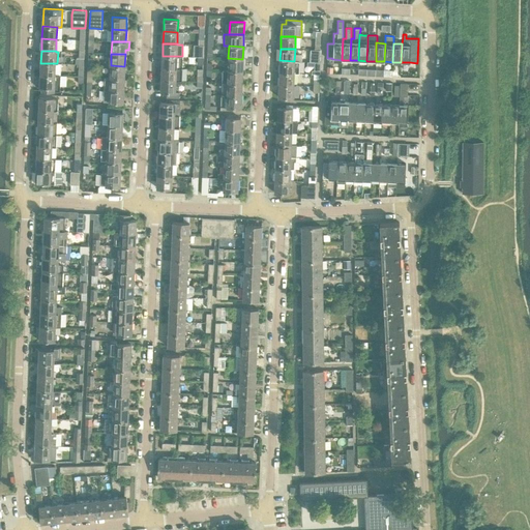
[(181,68),(182,56),(163,56),(162,67),(181,68)]
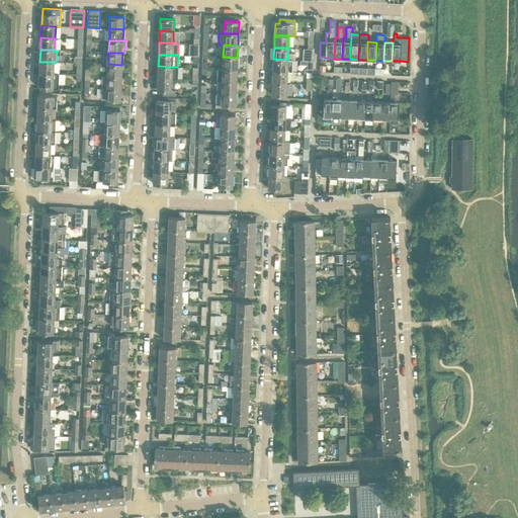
[(237,70),(237,58),(223,57),(223,69),(237,70)]
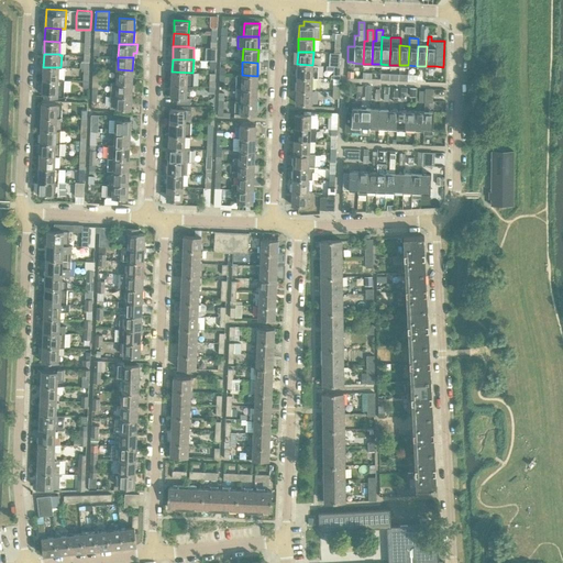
[(318,65),(312,65),(297,64),(297,77),(312,78),(312,77),(318,77),(318,65)]
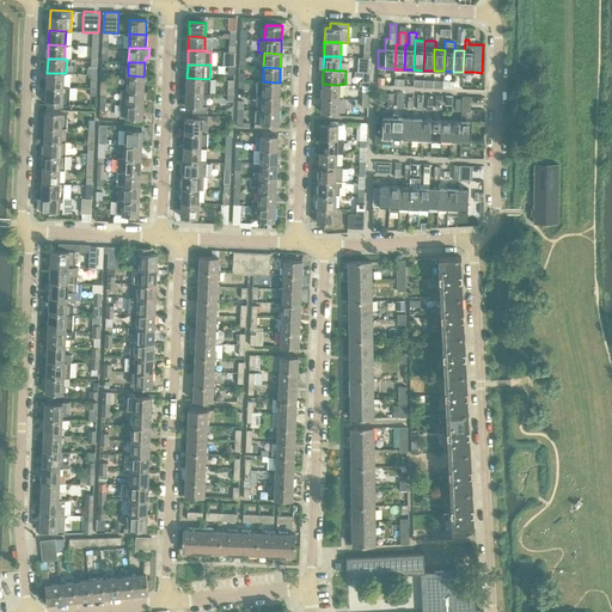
[(66,74),(66,73),(47,73),(47,86),(63,87),(63,74),(66,74)]
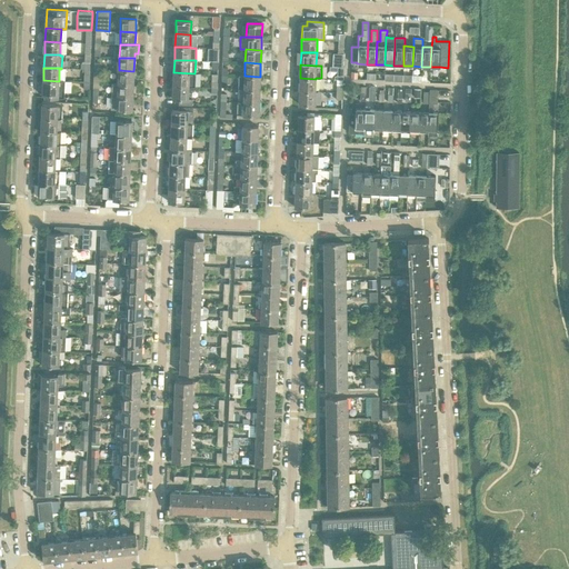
[(118,83),(133,85),(133,71),(119,70),(118,83)]
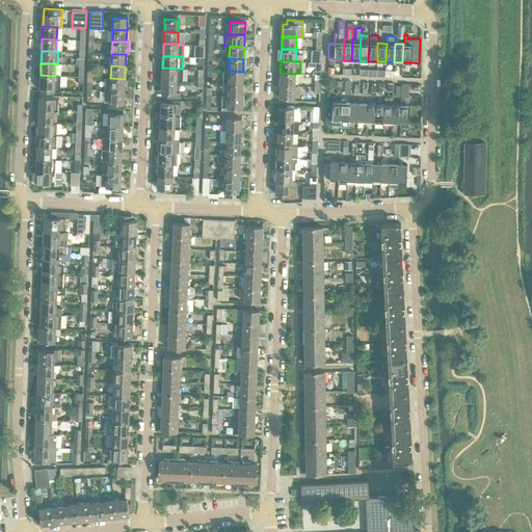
[(182,81),(182,69),(162,68),(162,80),(176,81),(182,81)]
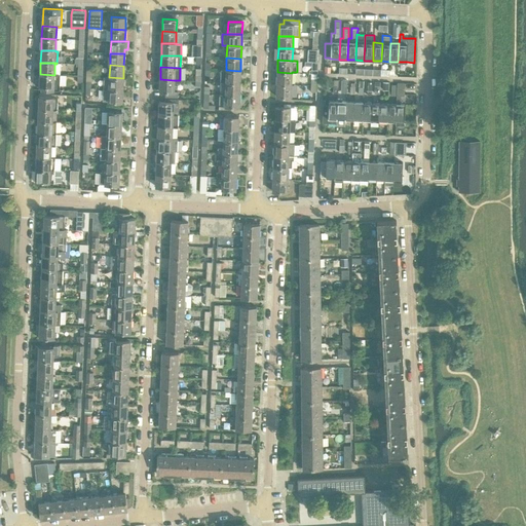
[(226,70),(221,70),(220,82),(240,82),(240,71),(226,70)]
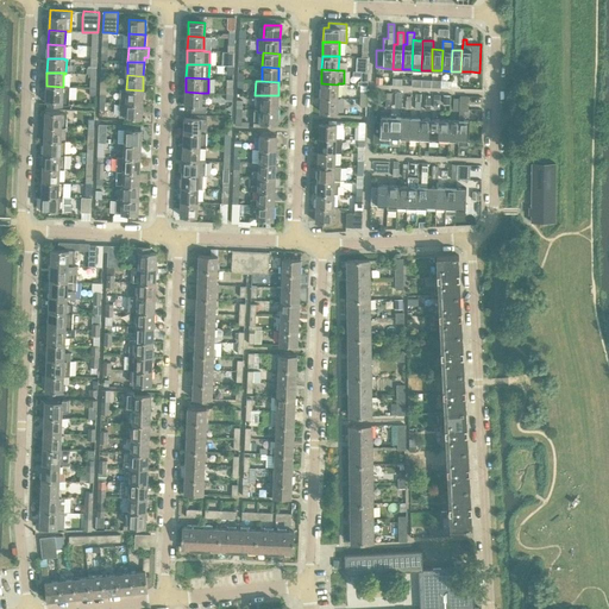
[(337,99),(338,85),(321,83),(320,98),(337,99)]
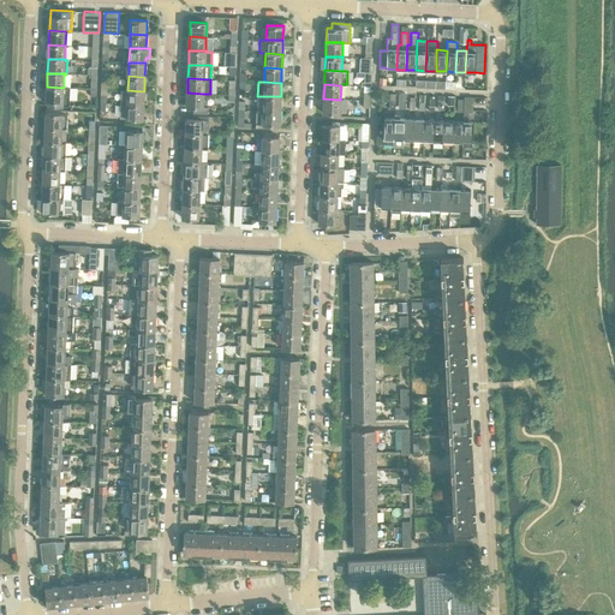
[(70,88),(64,88),(47,87),(47,101),(48,101),(48,105),(70,106),(70,88)]
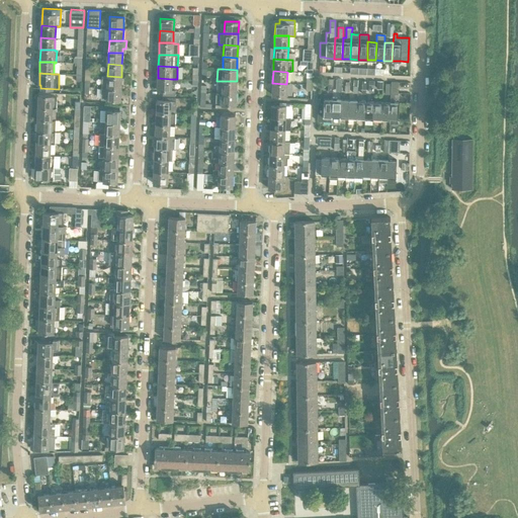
[(101,76),(101,88),(120,88),(121,77),(107,76),(101,75),(101,76)]
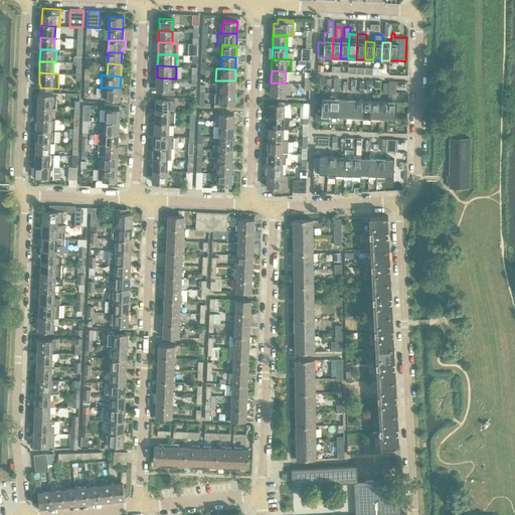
[(170,90),(170,78),(157,77),(156,90),(162,90),(162,95),(174,96),(174,91),(170,90)]
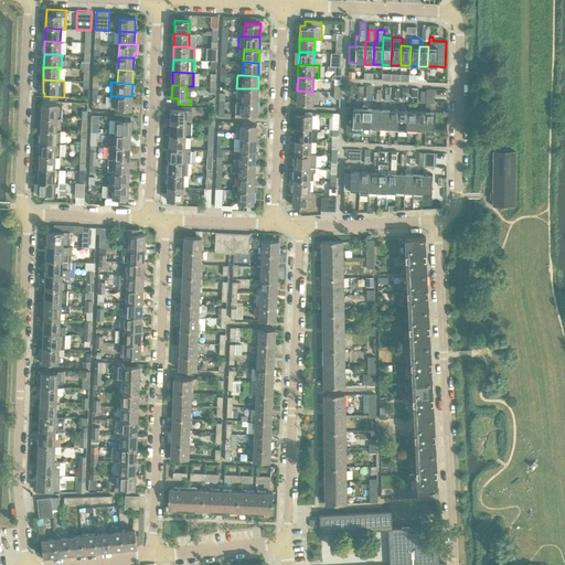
[(257,102),(258,88),(236,88),(236,100),(257,102)]
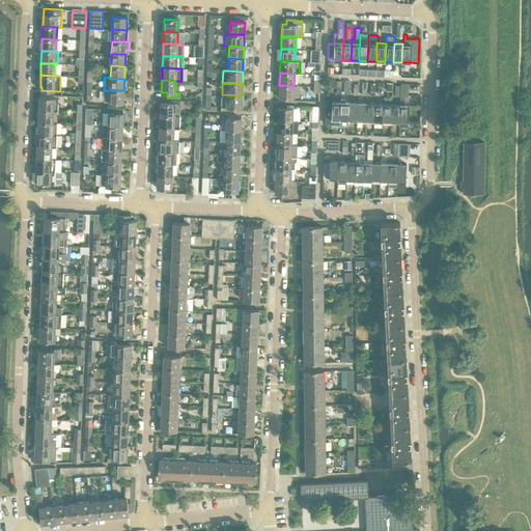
[(399,120),(399,122),(399,127),(408,127),(408,122),(408,120),(409,104),(403,104),(403,101),(404,101),(404,96),(409,96),(410,90),(410,83),(401,83),(401,85),(400,90),(400,96),(401,96),(400,101),(399,101),(399,104),(399,120)]
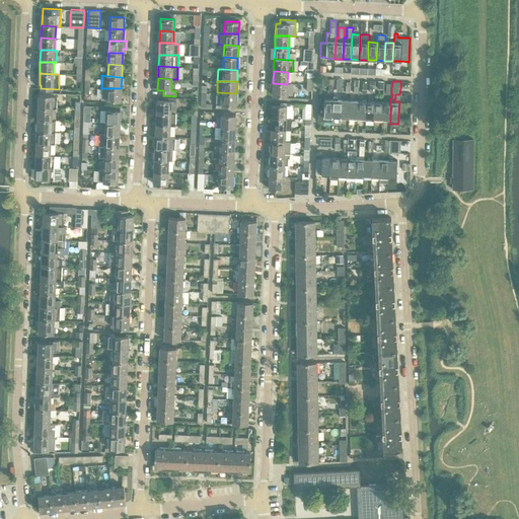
[(287,95),(287,84),(273,83),(273,95),(287,95)]
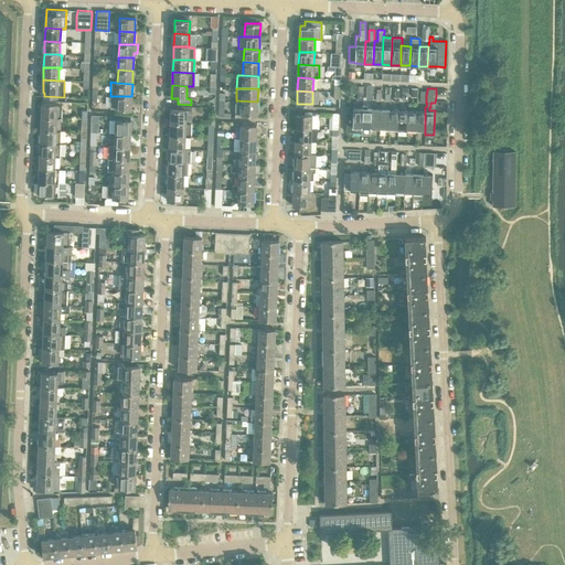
[(110,96),(109,108),(131,109),(131,96),(110,96)]
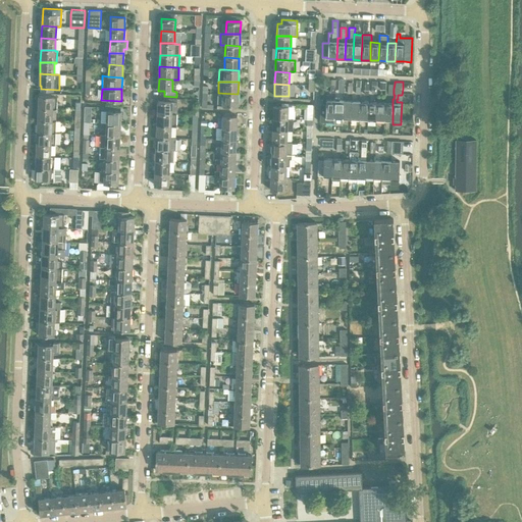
[(207,104),(208,93),(202,93),(202,108),(213,108),(213,104),(207,104)]
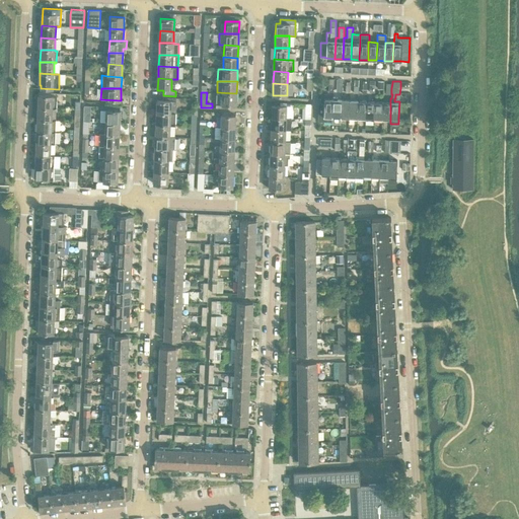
[(236,105),(236,93),(217,92),(216,107),(228,108),(228,105),(236,105)]
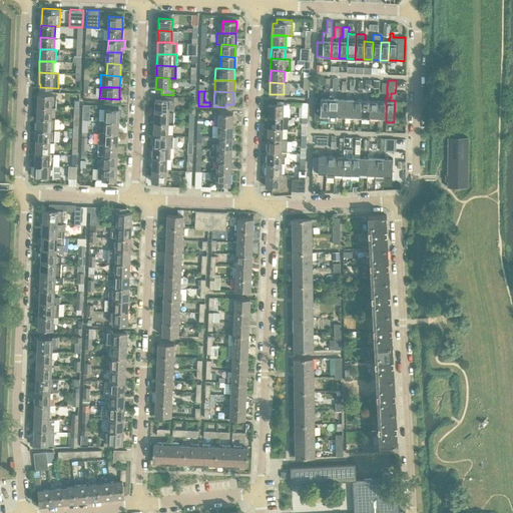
[(38,94),(38,106),(55,107),(56,95),(38,94)]
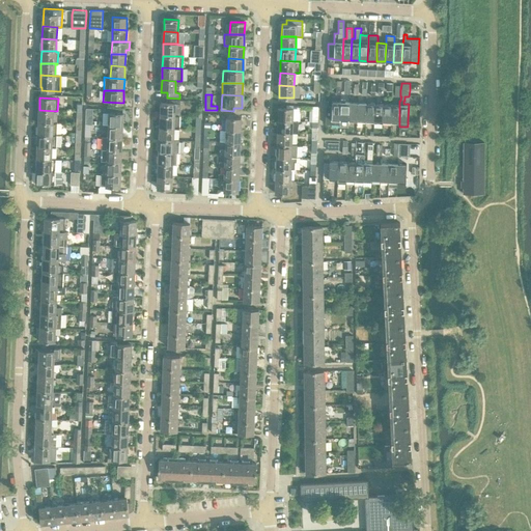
[(326,106),(325,123),(339,124),(340,102),(332,101),(331,106),(326,106)]
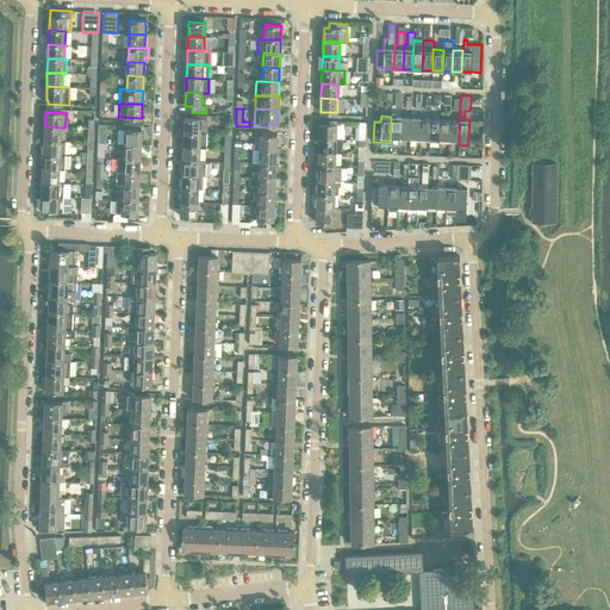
[(390,143),(390,145),(399,145),(399,138),(400,117),(391,117),(390,143)]
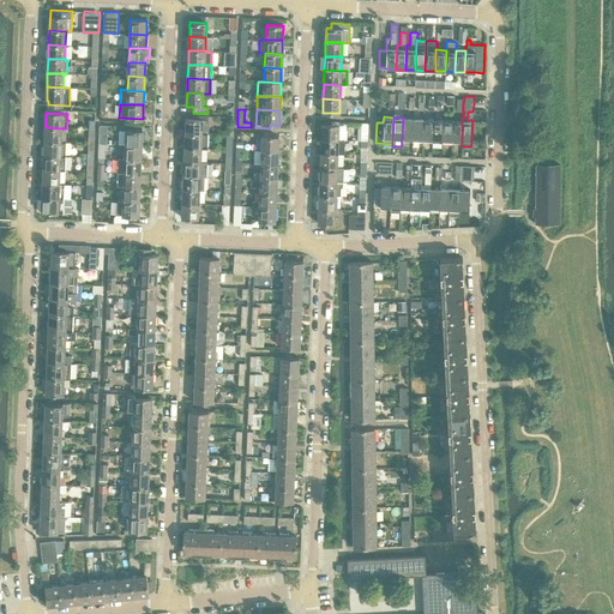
[(403,118),(402,139),(413,139),(413,118),(403,118)]
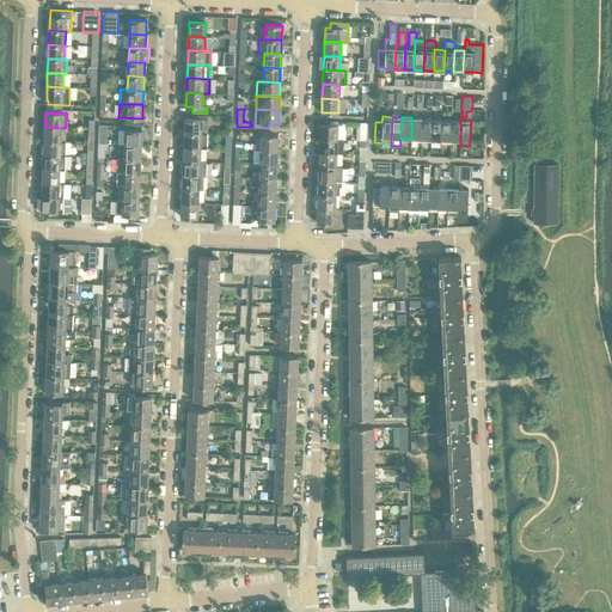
[(411,117),(411,139),(421,140),(422,118),(411,117)]
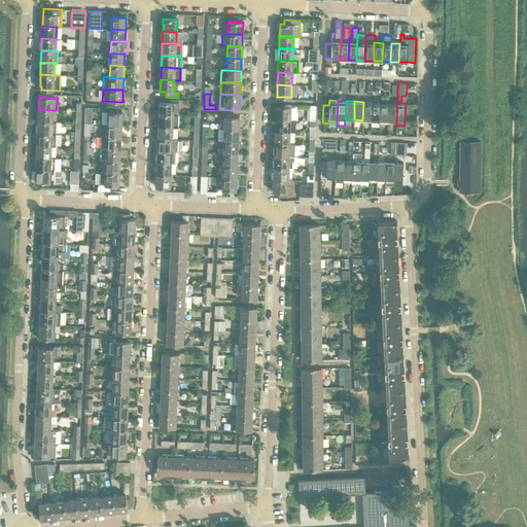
[(160,102),(159,114),(178,115),(179,115),(179,103),(160,102)]
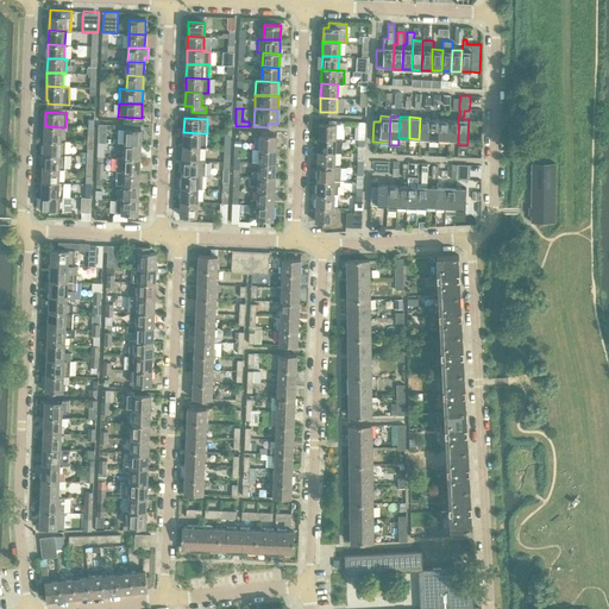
[(420,118),(419,139),(428,139),(429,118),(420,118)]
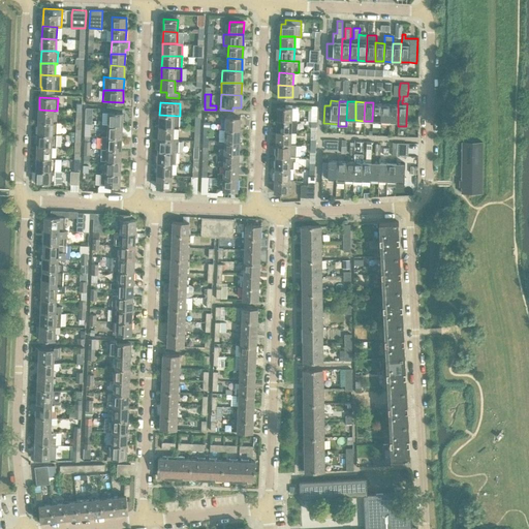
[(373,102),(372,121),(380,121),(381,102),(373,102)]
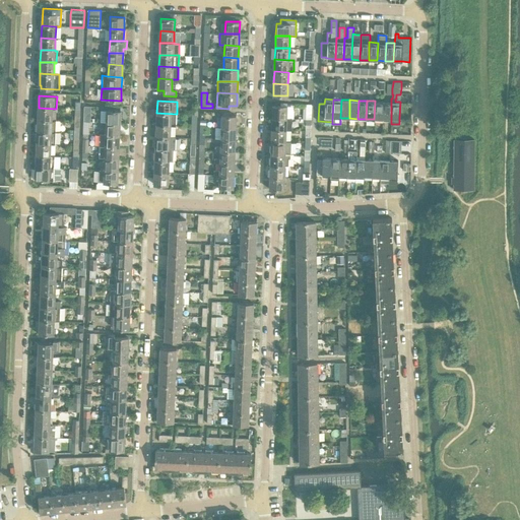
[(375,101),(374,119),(383,120),(383,102),(375,101)]
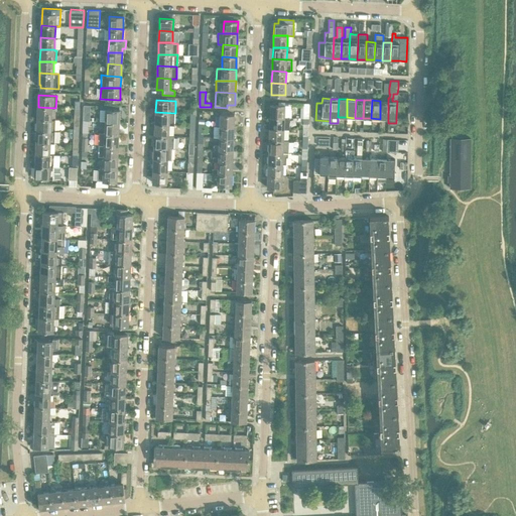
[(380,101),(380,119),(388,119),(388,117),(388,101),(380,101)]
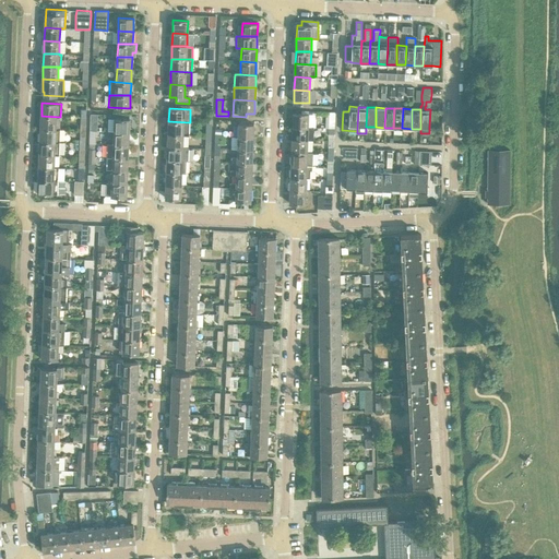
[(293,126),(308,127),(308,114),(294,113),(293,126)]
